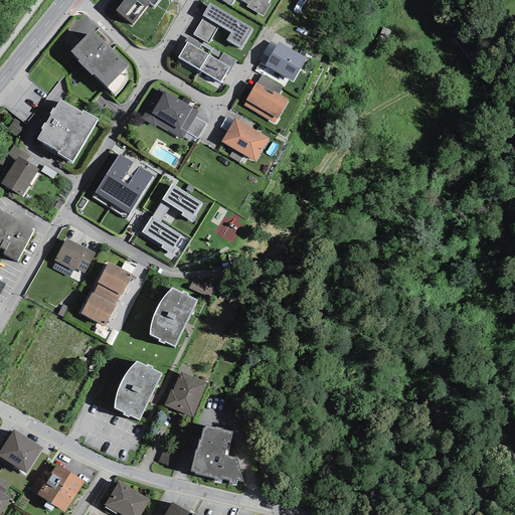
[(124,0),(116,10),(133,24),(150,3),(154,6),(158,0),(124,0)]
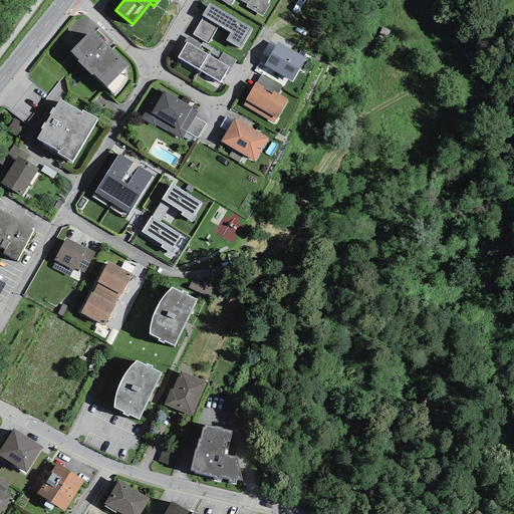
[(222,0),(231,6),(234,0),(240,0),(248,5),(246,7),(263,17),(270,5),(268,3),(269,0),(222,0)]
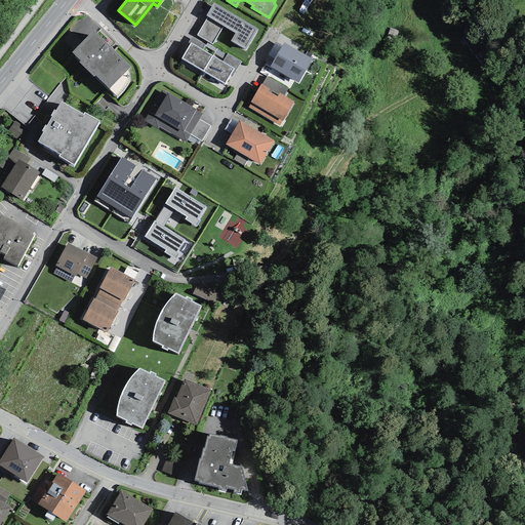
[(207,17),(197,35),(212,44),(224,27),(236,34),(231,41),(245,50),(257,30),(213,3),(206,16),(207,17)]
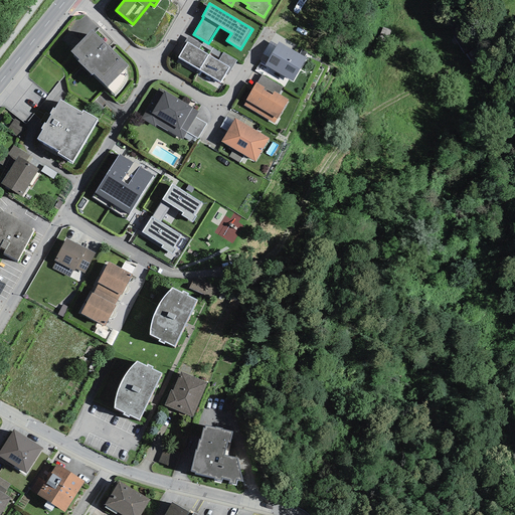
[(126,68),(129,65),(92,30),(71,51),(79,59),(77,61),(92,74),(94,73),(107,88),(115,96),(118,93),(122,89),(124,84),(126,80),(127,76),(127,73),(126,68)]
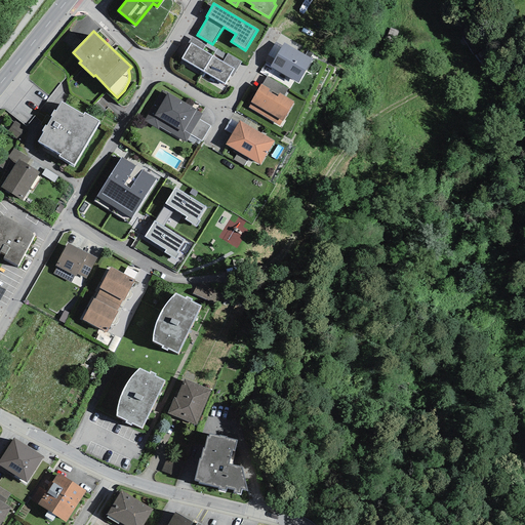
[(482,48),(471,31),(461,37),(473,54),(482,48)]
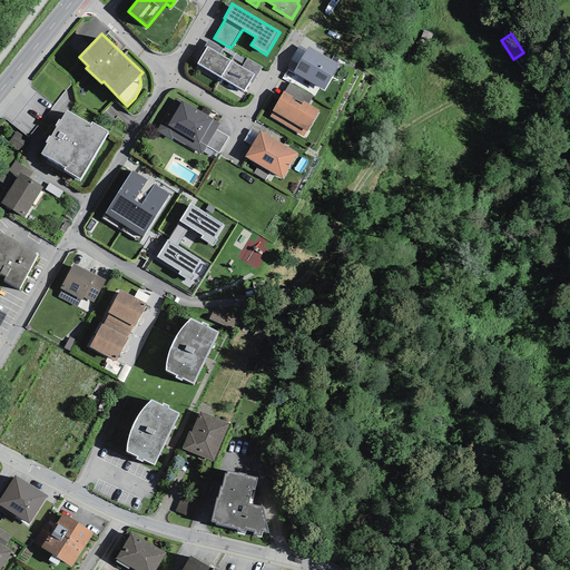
[(207,47),(220,55),(223,50),(224,49),(208,40),(200,53),(203,55),(207,47)]
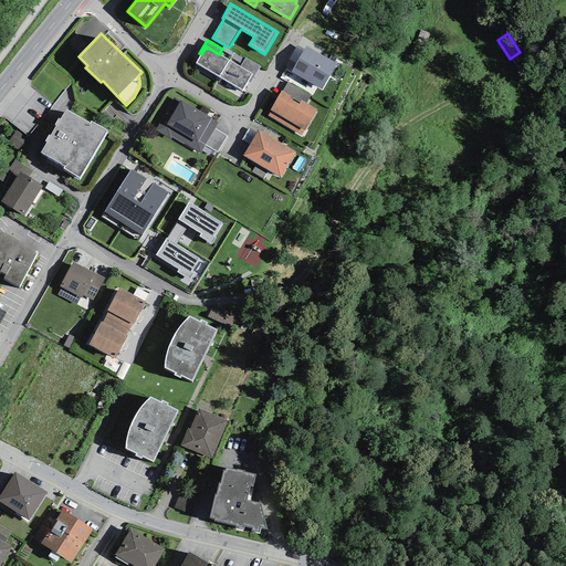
[(285,66),(292,70),(304,50),(296,45),(285,66)]
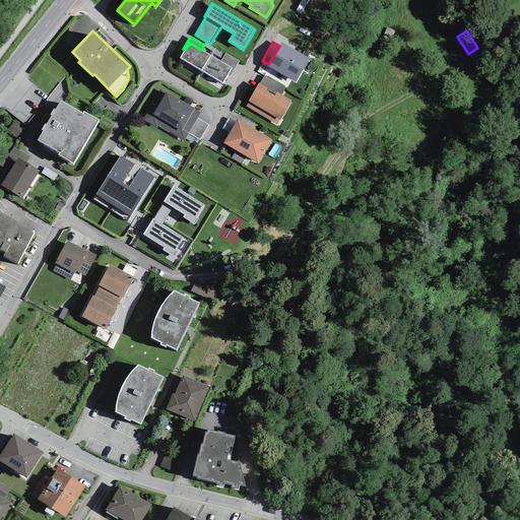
[(201,71),(210,56),(201,50),(189,43),(185,50),(180,58),(201,71)]
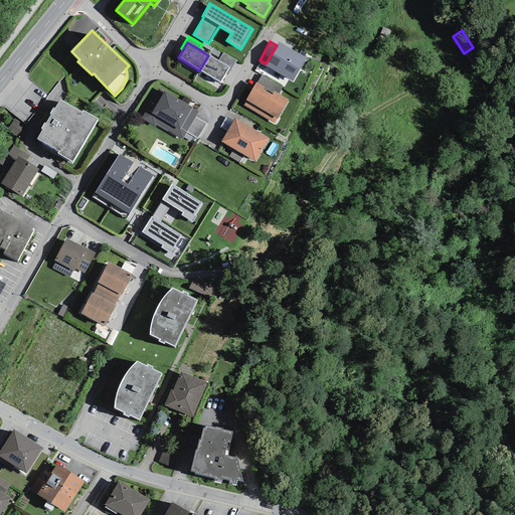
[(212,47),(203,42),(202,44),(201,45),(210,51),(212,47)]
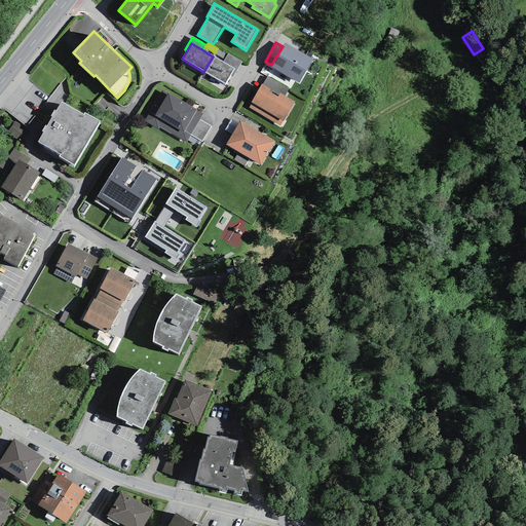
[(312,60),(285,43),(283,46),(271,65),(270,67),(298,83),(312,60)]
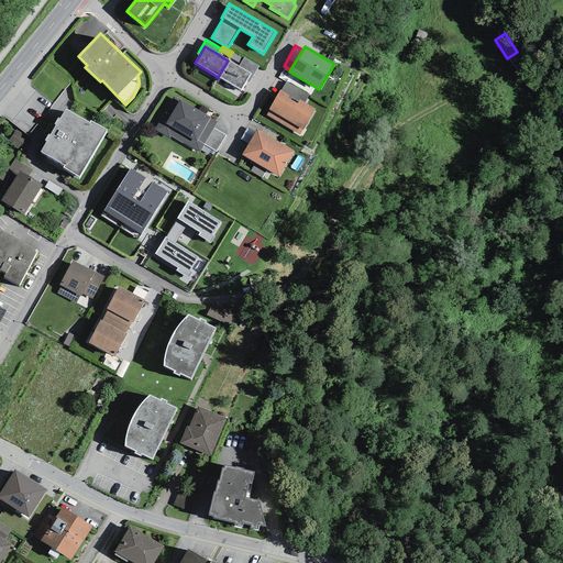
[(230,57),(240,64),(243,58),(233,52),(230,57)]
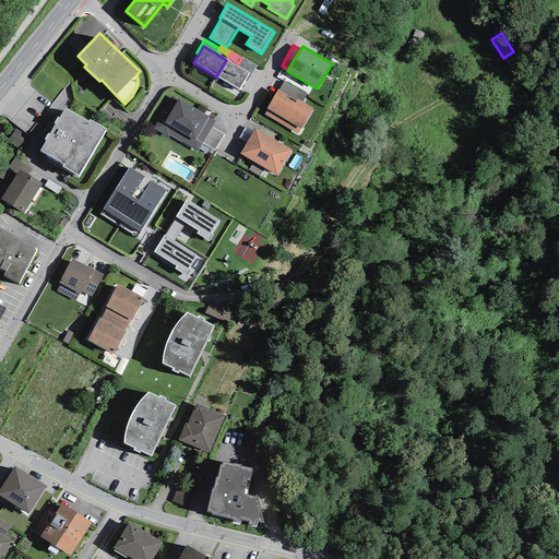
[(249,72),(245,80),(248,82),(257,66),(242,57),(241,58),(238,63),(237,66),(249,72)]
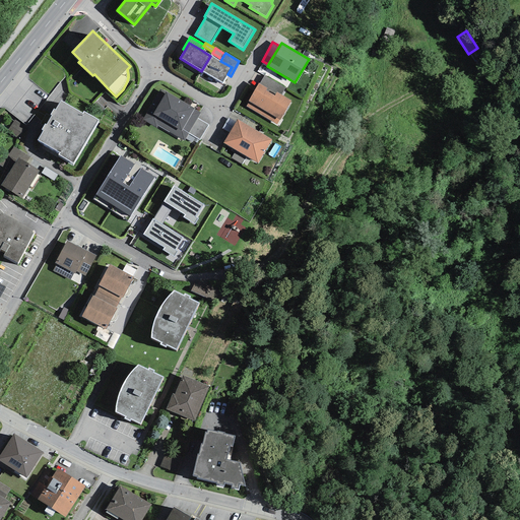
[(210,56),(201,71),(222,83),(228,74),(232,67),(220,61),(210,56)]
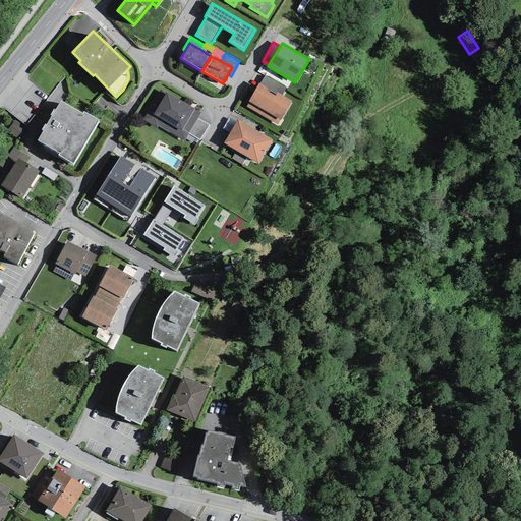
[(265,76),(261,84),(268,89),(267,91),(275,97),(278,93),(282,95),(286,89),(265,76)]
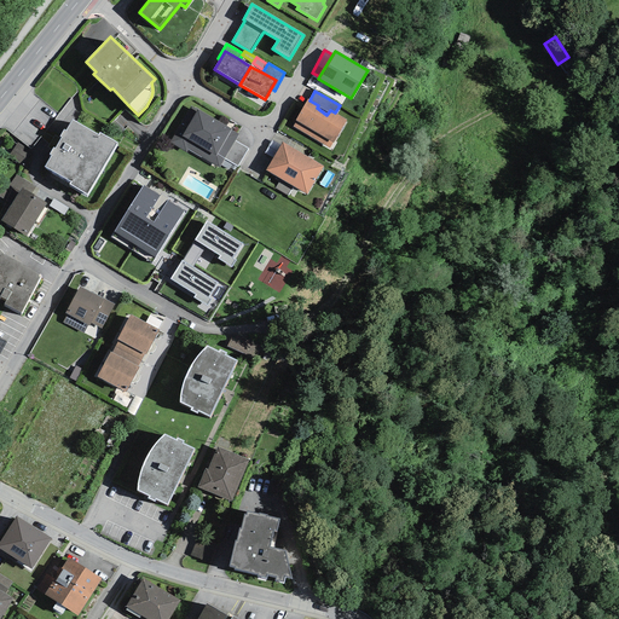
[(330,149),(347,120),(335,113),(330,110),(327,115),(317,108),(318,105),(310,100),(308,99),(293,127),(330,149)]
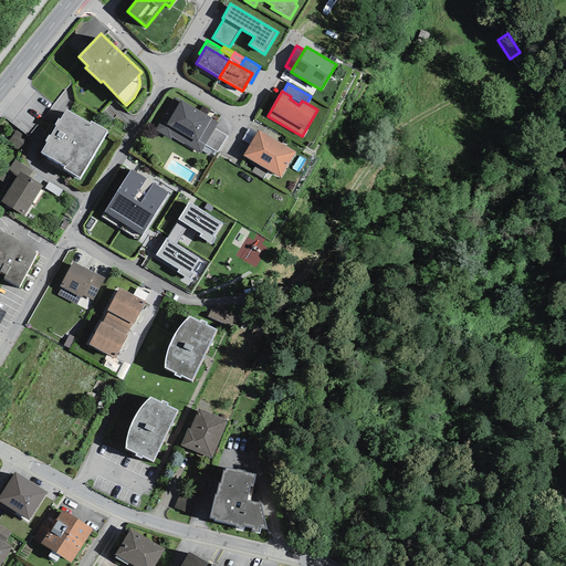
[(211,118),(180,101),(175,97),(155,130),(170,139),(173,137),(200,154),(205,145),(215,129),(218,123),(211,118)]
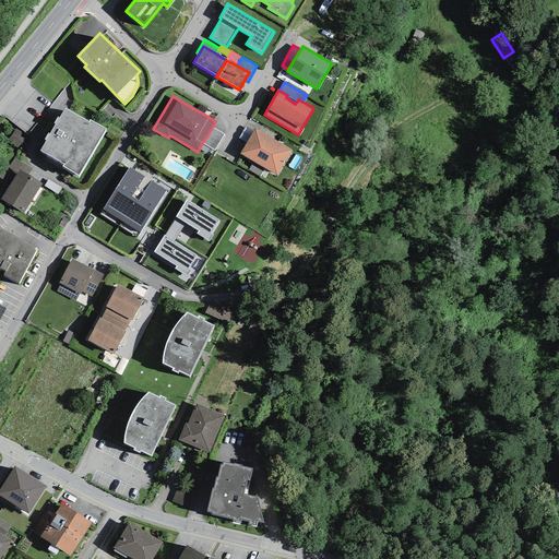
[(62,167),(79,176),(106,129),(91,119),(88,121),(66,108),(59,118),(58,117),(54,123),(56,125),(49,134),(48,133),(45,140),(47,141),(40,152),(63,165),(62,167)]
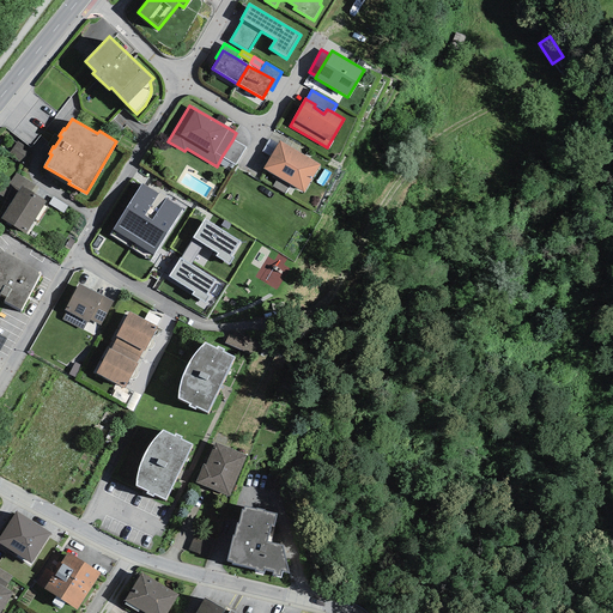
[(246,147),(232,140),(222,157),(236,165),(246,147)]
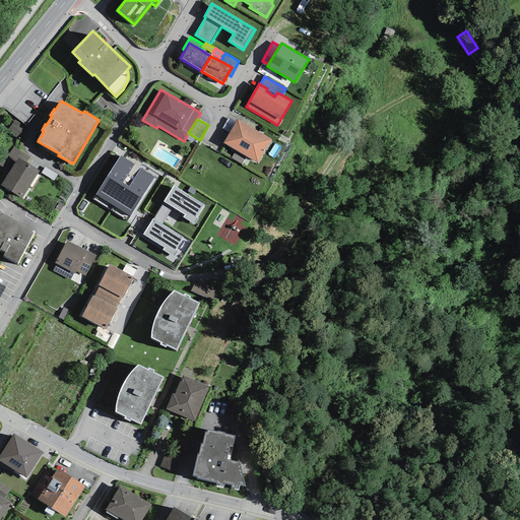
[(271,140),(237,119),(223,143),(236,150),(246,156),(258,164),(271,140)]
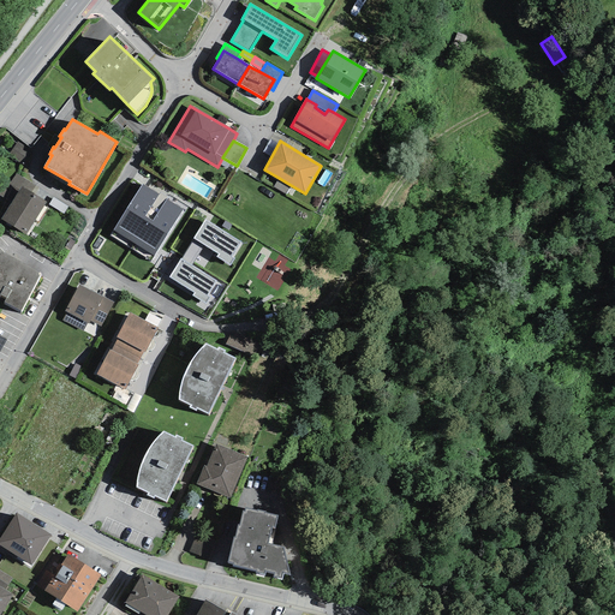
[(22,186),(31,192),(35,186),(16,173),(9,185),(18,191),(22,186)]
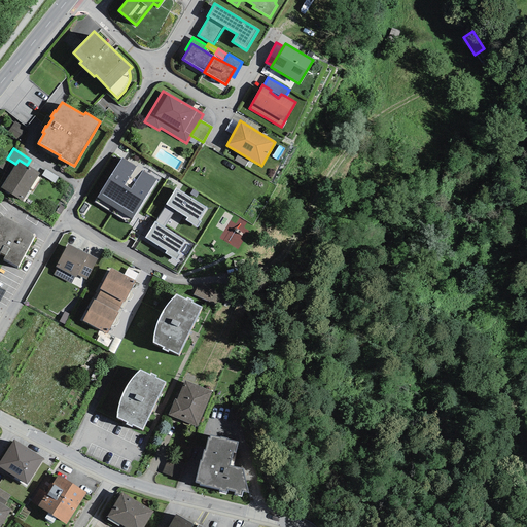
[(245,167),(249,159),(239,152),(234,161),(245,167)]
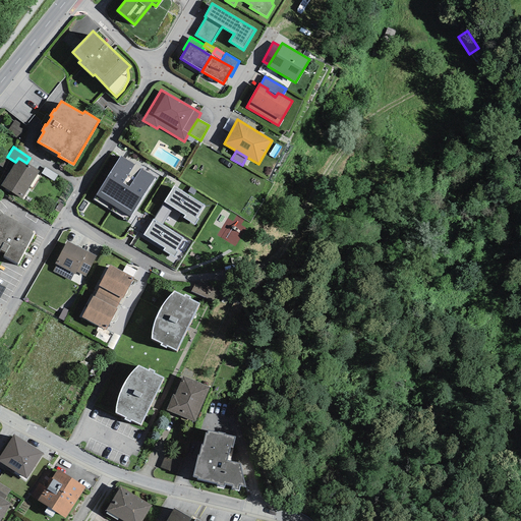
[(127,221),(155,178),(141,169),(129,187),(122,183),(134,165),(121,157),(94,199),(127,221)]
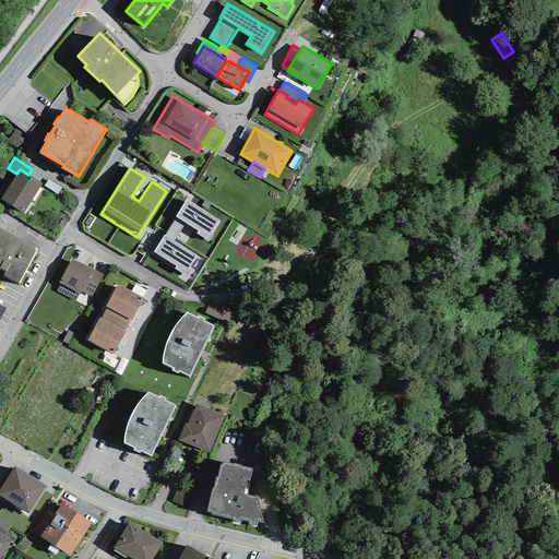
[(28,175),(20,169),(16,174),(0,199),(23,214),(42,183),(28,175)]
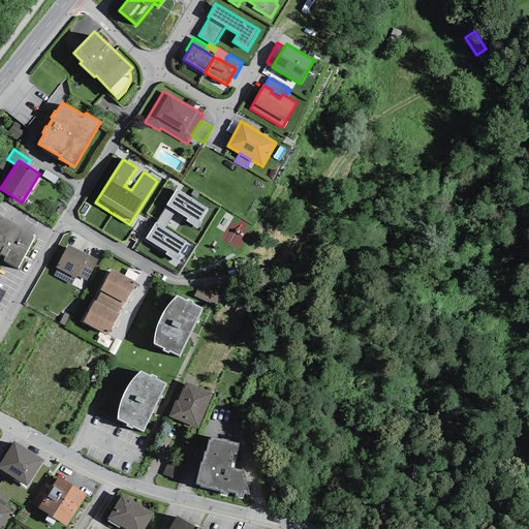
[(59,178),(45,169),(41,176),(55,184),(59,178)]
